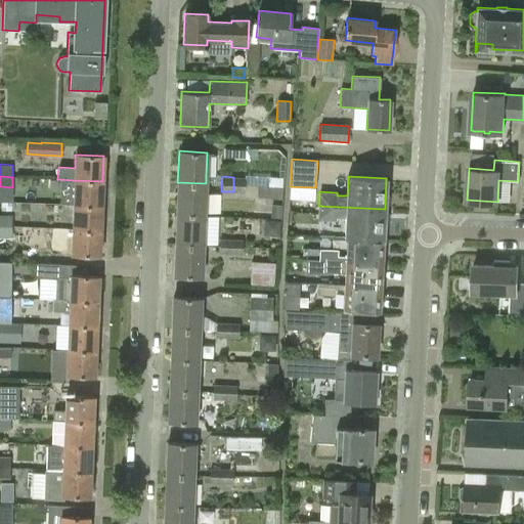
[(233,191),(245,192),(246,185),(246,177),(233,177),(233,191)]
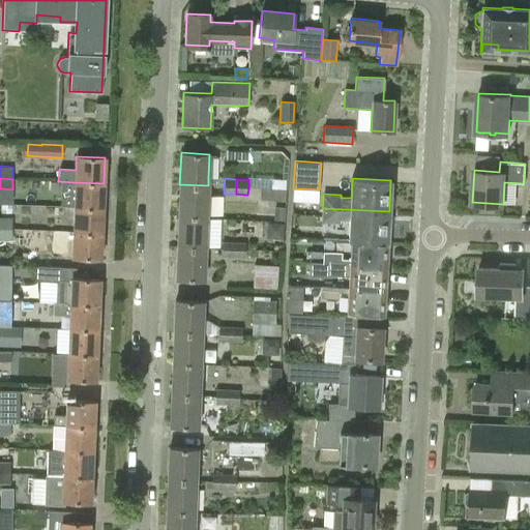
[(273,179),(273,188),(287,189),(287,188),(287,182),(287,179),(286,179),(282,179),(273,179)]
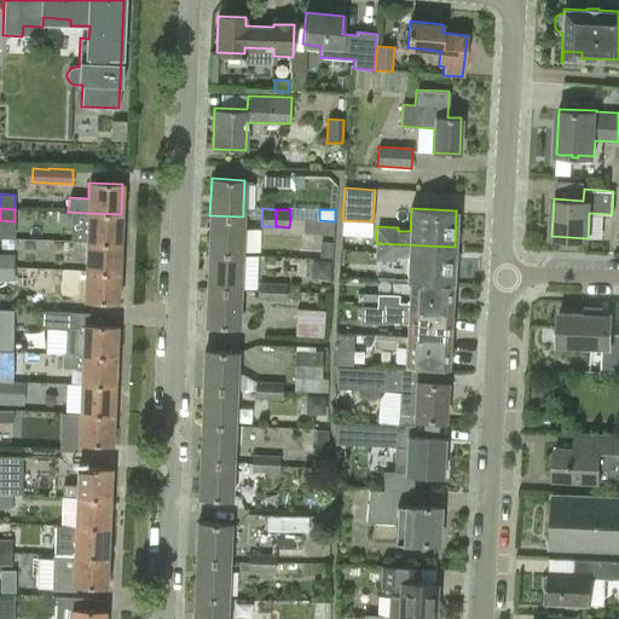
[(87,213),(86,242),(120,243),(121,214),(87,213)]
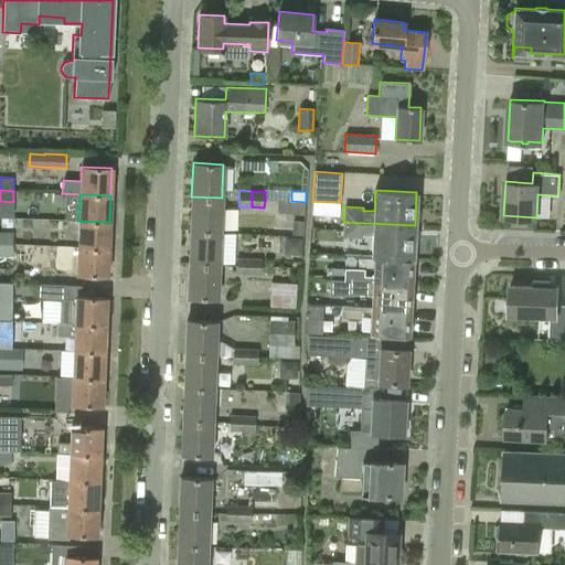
[(190,230),(220,231),(222,198),(191,196),(190,230)]
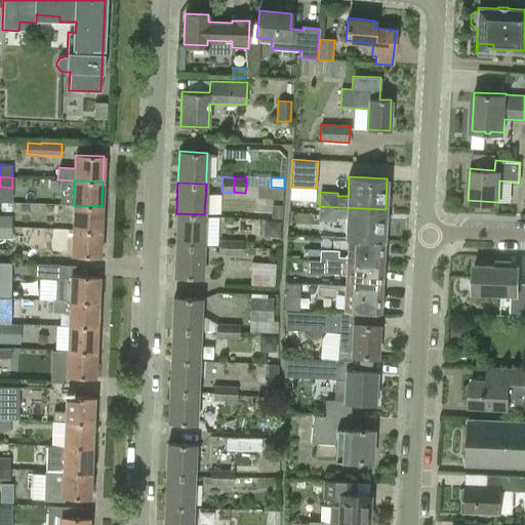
[(271,187),(258,186),(257,198),(283,200),(284,188),(271,187)]
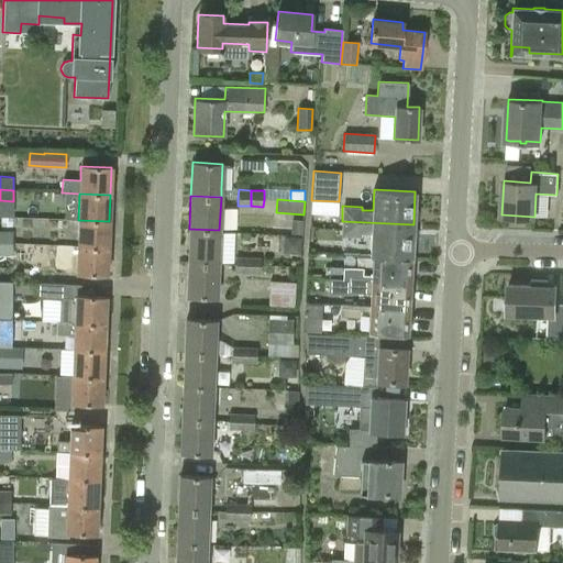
[(235,227),(238,208),(223,206),(221,224),(235,227)]
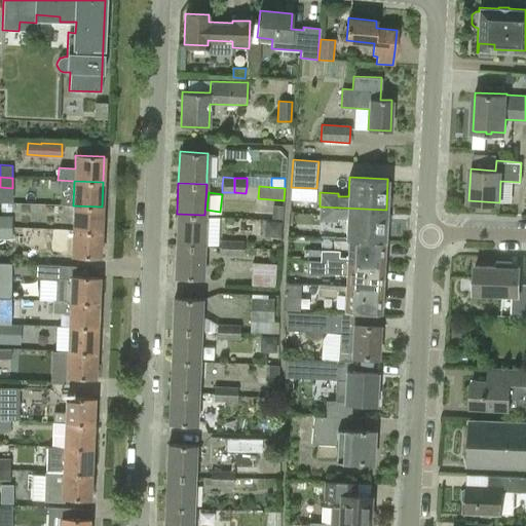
[(11,202),(0,202),(0,212),(11,212),(11,202)]
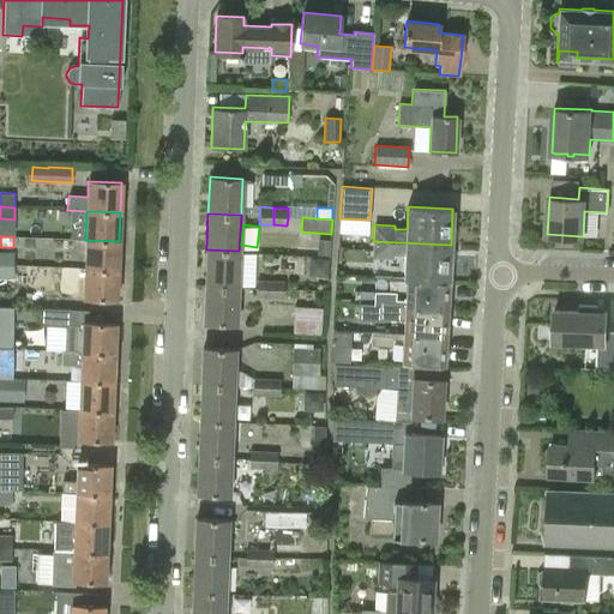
[(319,254),(330,256),(331,240),(318,239),(317,248),(294,247),(294,254),(319,256),(319,254)]
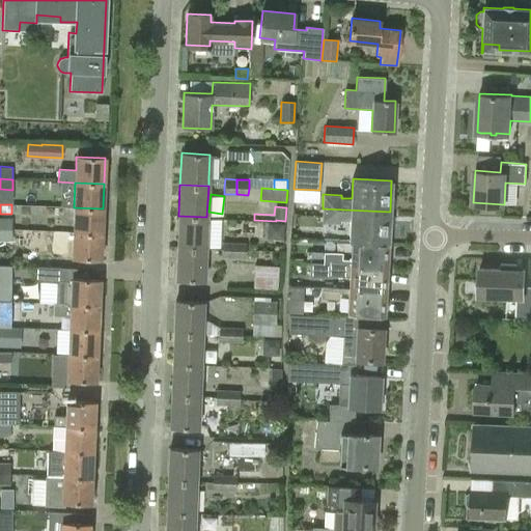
[(103,208),(74,207),(73,232),(102,233),(103,208)]
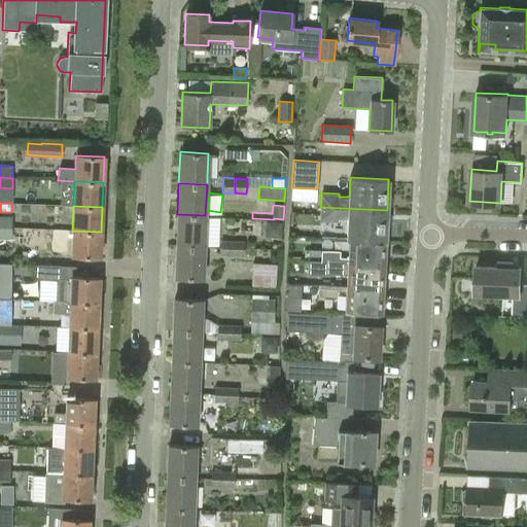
[(349,240),(385,241),(387,210),(320,207),(319,220),(338,221),(338,217),(348,217),(346,240),(349,240)]
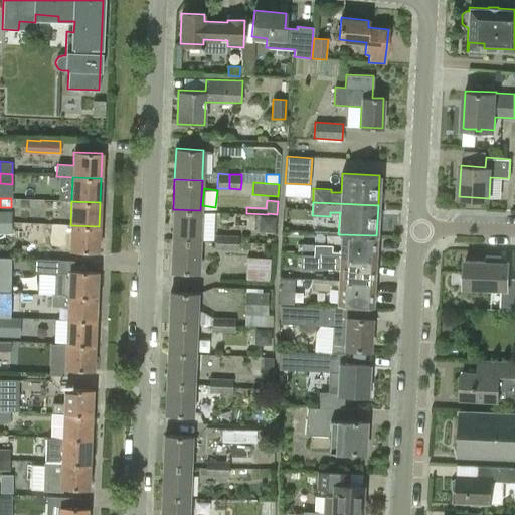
[(172,239),(199,241),(200,210),(173,209),(172,239)]
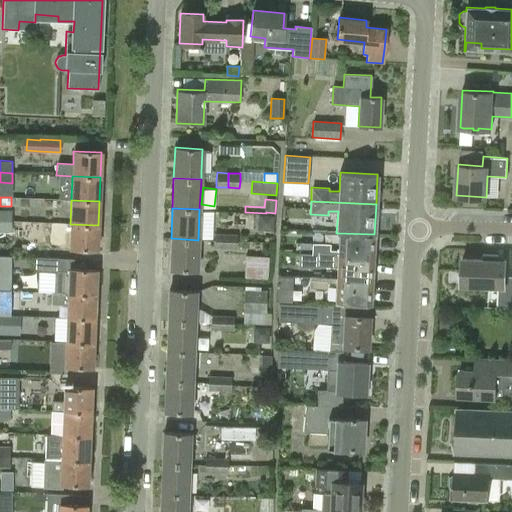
[(11,210),(0,209),(0,220),(11,221),(11,210)]
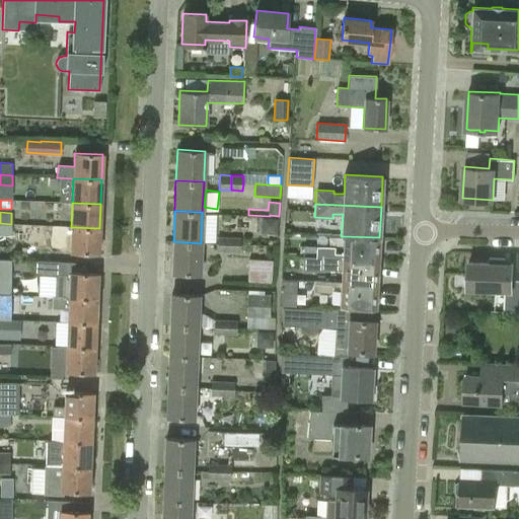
[(262,233),(277,234),(278,219),(263,218),(262,233)]
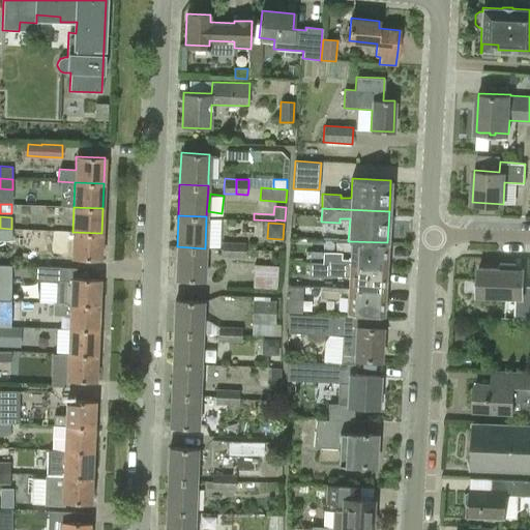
[(0,228),(0,239),(11,239),(11,229),(0,228)]
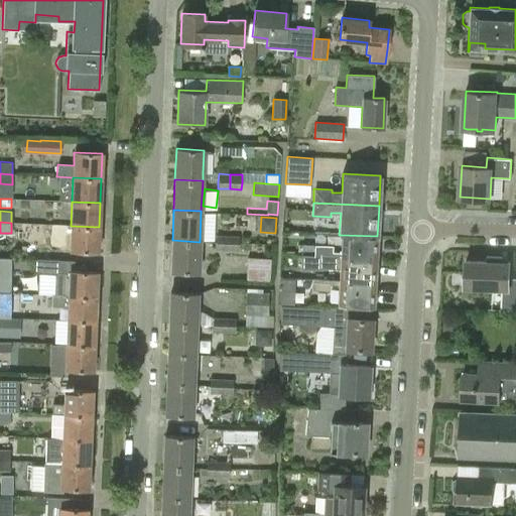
[(99,227),(71,226),(70,251),(98,252),(99,227)]
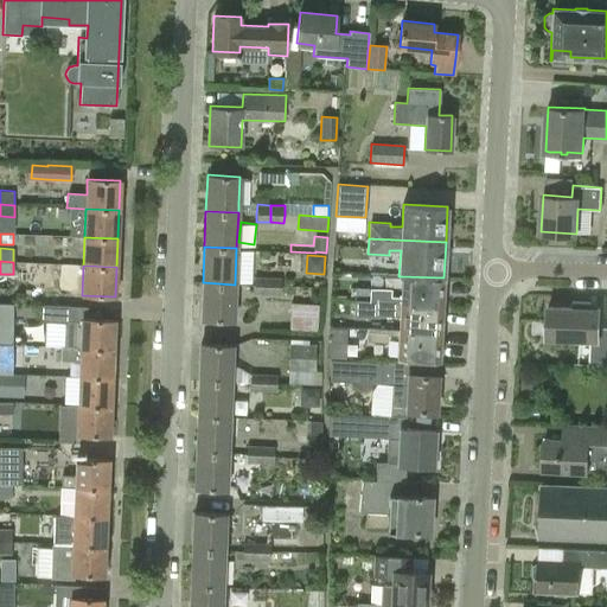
[(446,282),(443,281),(443,278),(402,276),(401,295),(390,295),(391,288),(370,287),(369,300),(369,301),(442,304),(442,291),(446,288),(446,282)]
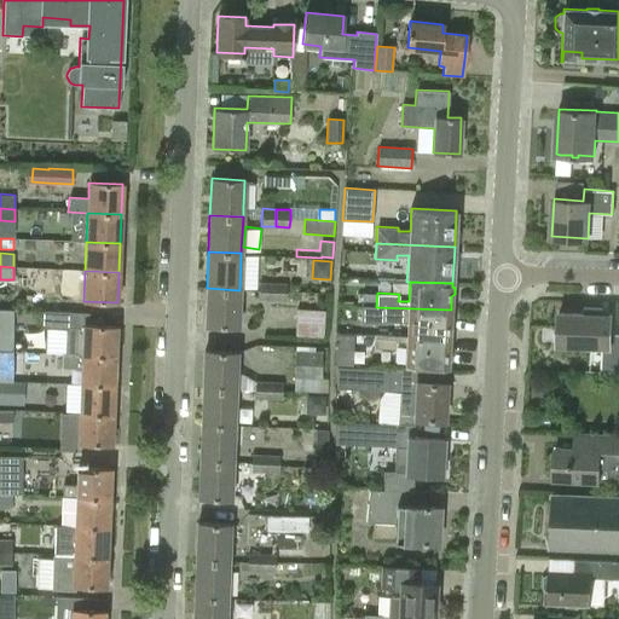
[(239,290),(207,288),(204,325),(238,327),(239,290)]
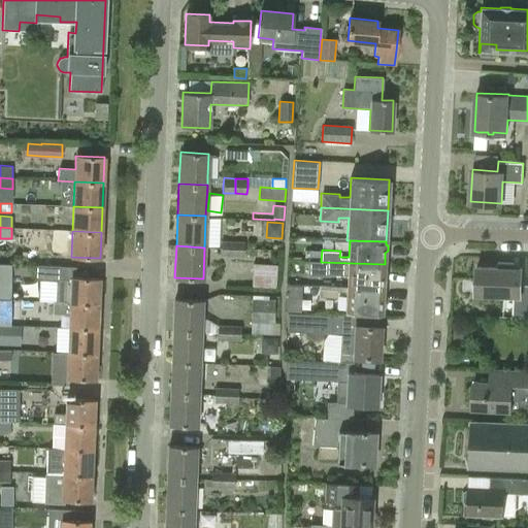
[(221,255),(243,256),(244,249),(221,248),(221,255)]
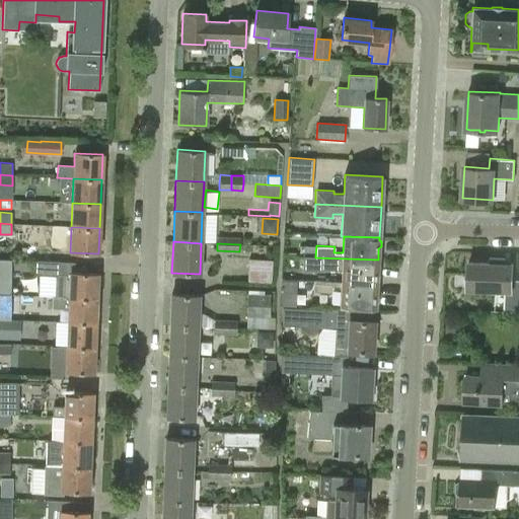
[(315,255),(315,245),(303,244),(303,255),(315,255)]
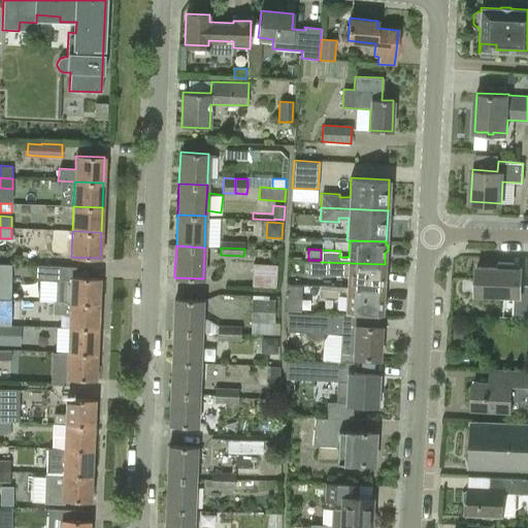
[(386,278),(384,276),(385,264),(321,262),(321,261),(321,260),(308,260),(307,274),(329,275),(329,273),(348,274),(347,286),(347,288),(384,289),(384,286),(386,285),(386,278)]
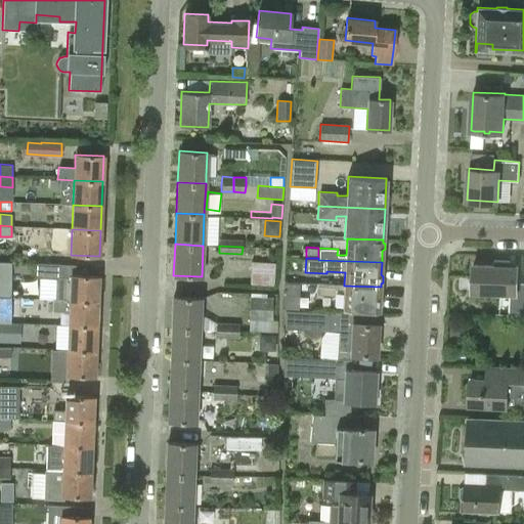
[(494,260),(494,266),(474,265),(473,291),(515,294),(514,314),(523,314),(523,287),(516,287),(517,267),(509,266),(509,261),(494,260)]
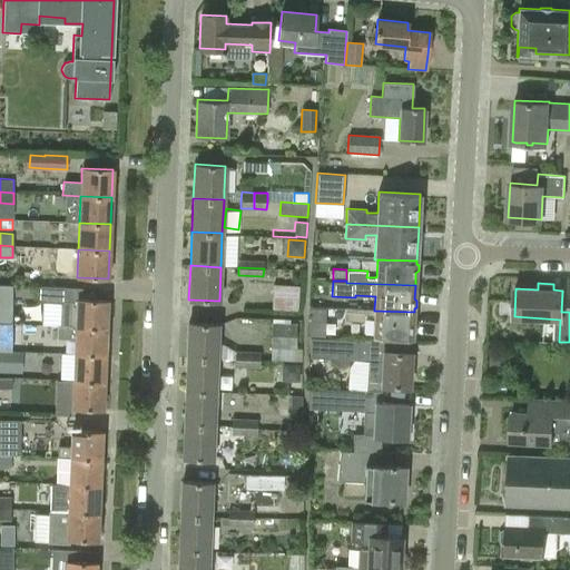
[(12,284),(0,284),(0,323),(11,323),(12,284)]
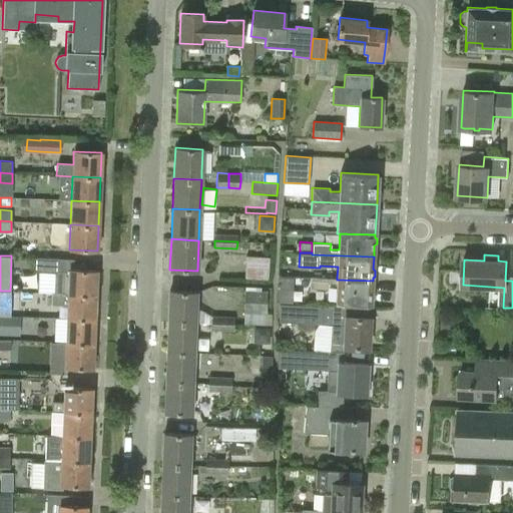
[(268,279),(270,257),(246,255),(245,278),(268,279)]
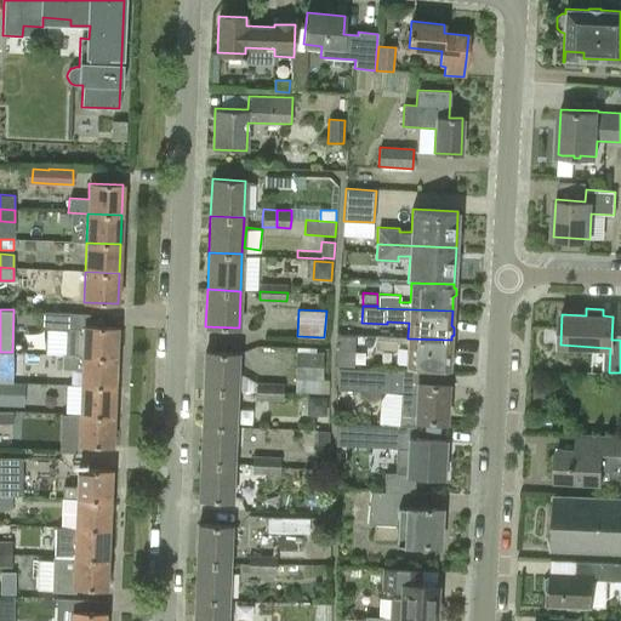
[(89,314),(41,312),(41,330),(67,330),(66,354),(87,355),(115,357),(117,328),(89,326),(89,314)]
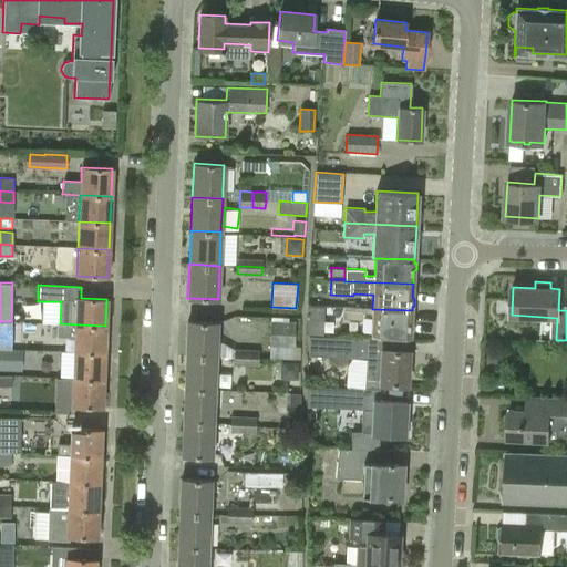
[(323,307),(308,306),(307,316),(322,316),(323,307)]
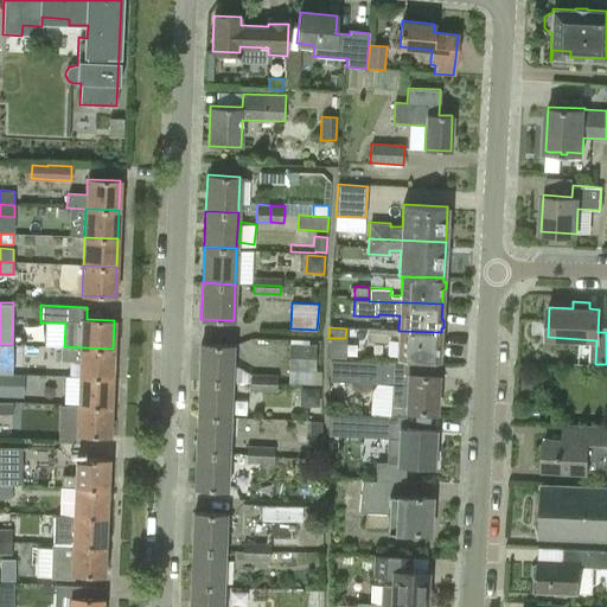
[(441,332),(398,331),(369,328),(369,342),(371,342),(388,342),(389,343),(389,334),(398,334),(397,357),(439,359),(439,356),(441,353),(441,346),(440,345),(441,332)]
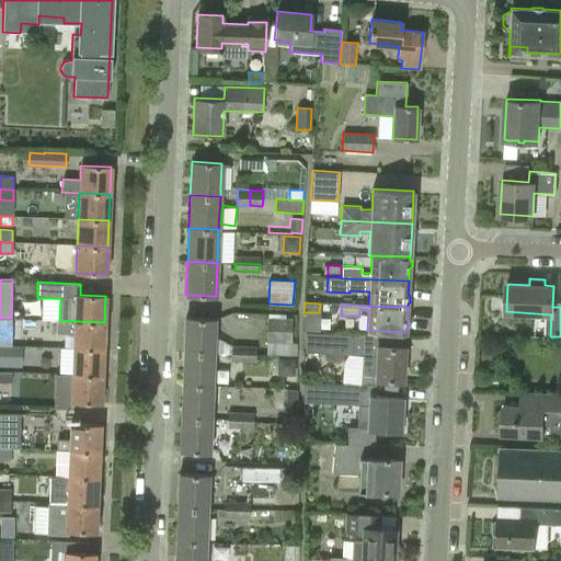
[(184,351),(214,352),(215,318),(185,317),(184,351)]
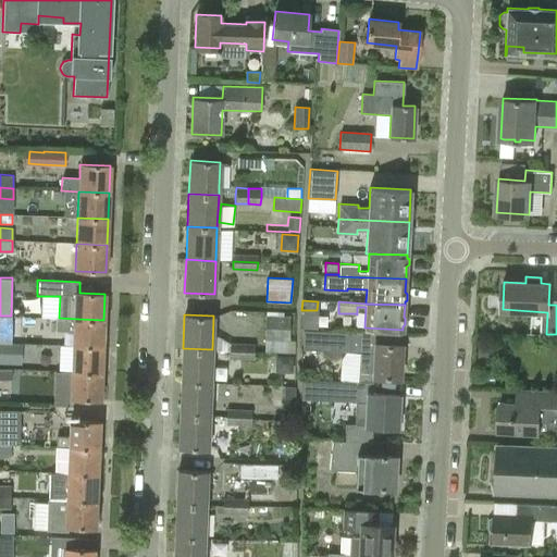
[(265,314),(264,339),(289,341),(291,316),(265,314)]
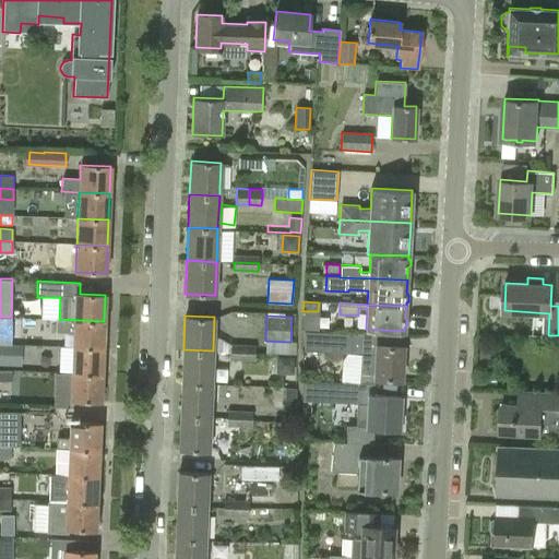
[(0,317),(0,337),(11,337),(11,317),(0,317)]
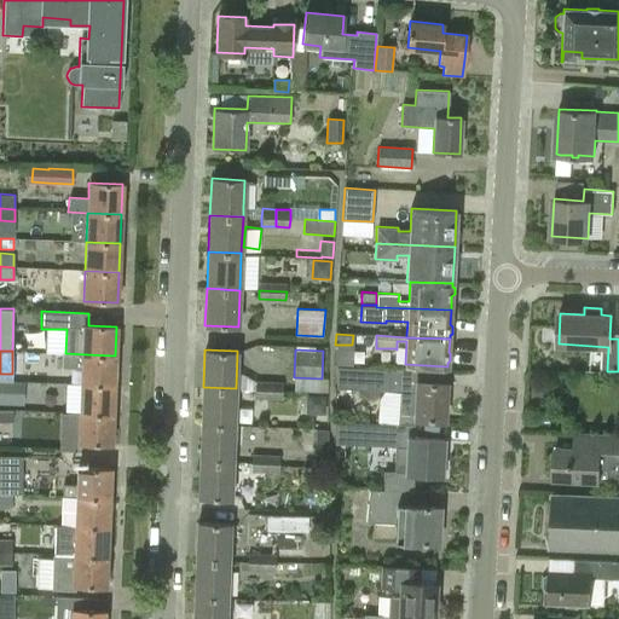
[(115,356),(87,354),(65,353),(62,353),(61,368),(81,368),(81,383),(114,385),(115,356)]
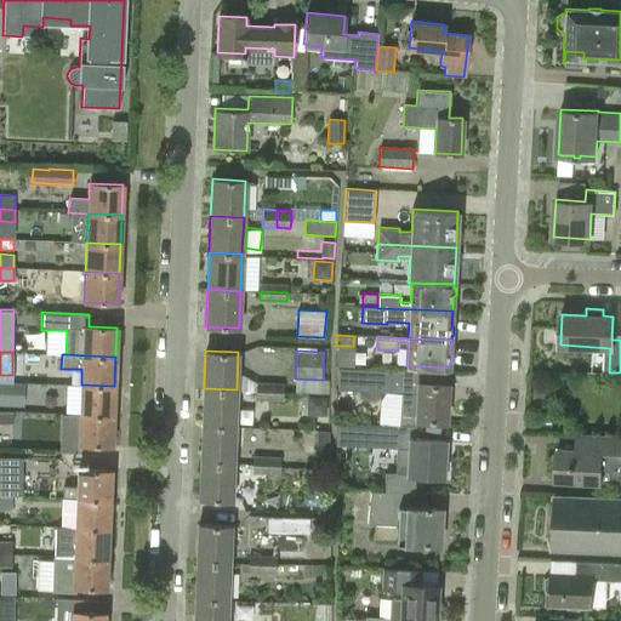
[(448,383),(419,382),(420,371),(389,370),(353,368),(337,368),(337,389),(400,392),(398,425),(414,426),(416,426),(416,419),(446,421),(448,383)]
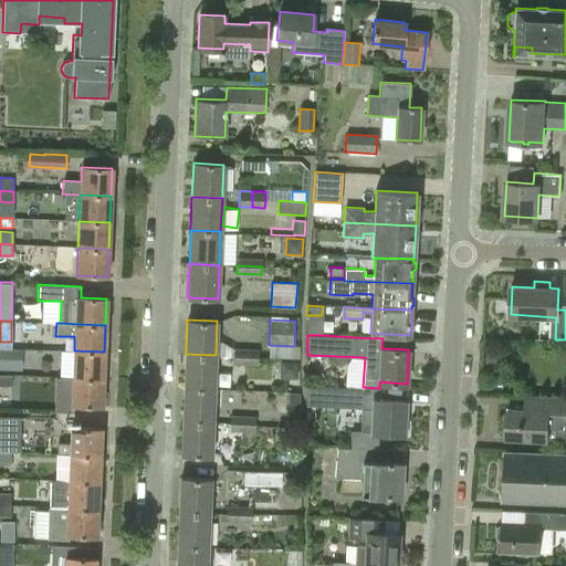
[(259,349),(233,348),(232,356),(259,357),(259,349)]
